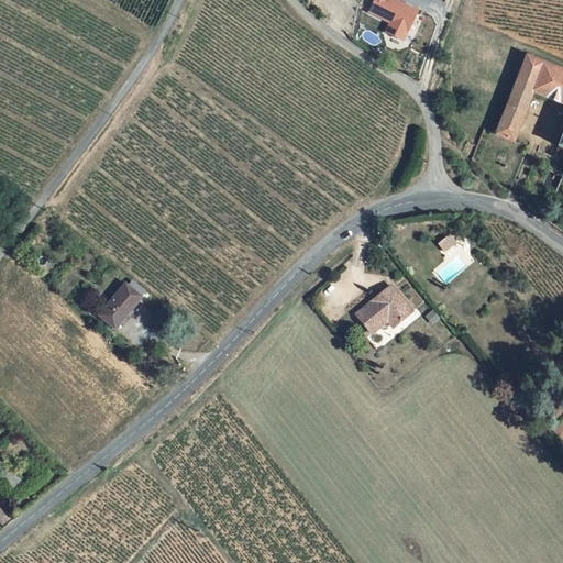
[(404,42),(418,9),(396,0),(372,0),(367,11),(389,21),(384,33),(404,42)]
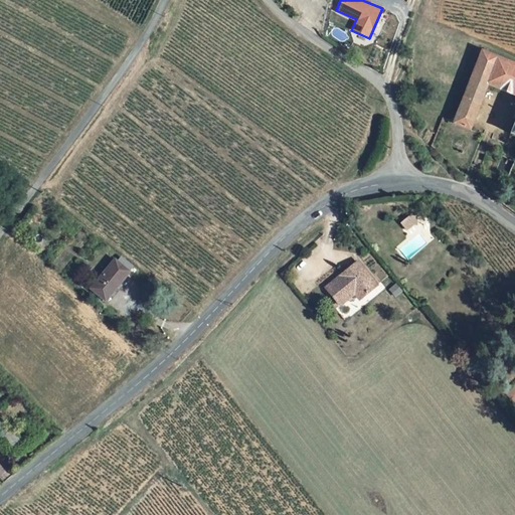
[(514,61),(482,48),(453,118),(469,125),(488,79),(514,91),(514,120),(511,130),(514,132),(514,61)]
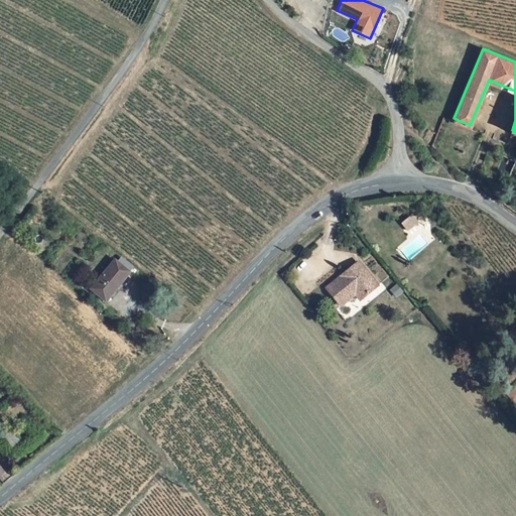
[(413,215),(401,224),(407,231),(418,222),(413,215)]
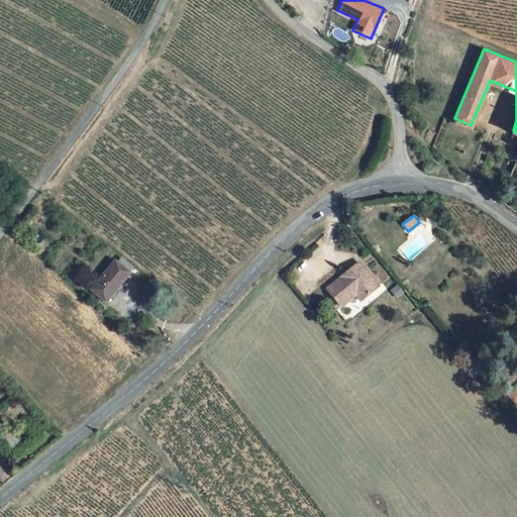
[(379,272),(358,247),(326,274),(340,291),(354,279),(360,286),(379,272)]
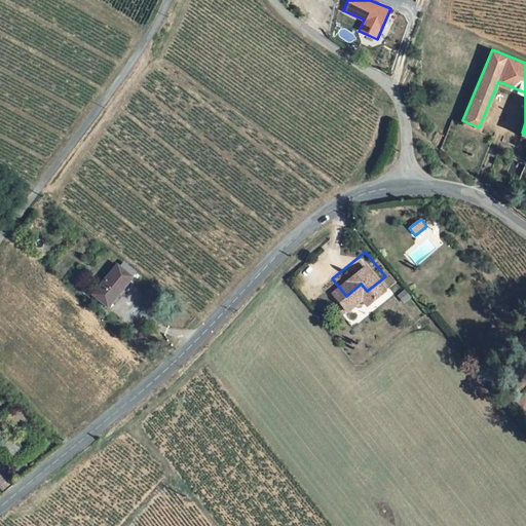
[(132,277),(116,264),(91,294),(107,306),(132,277)]
